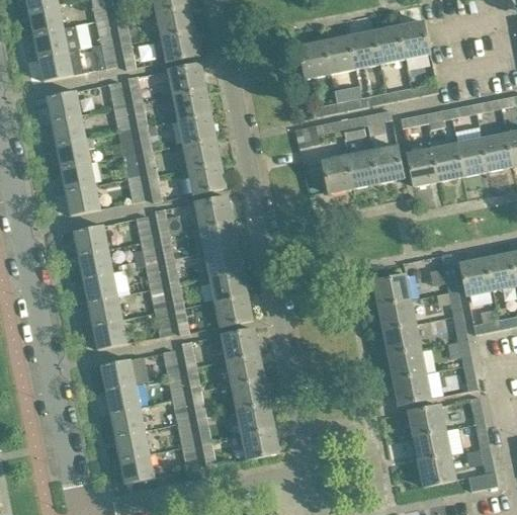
[(26,0),(28,9),(58,3),(57,0),(26,0)]
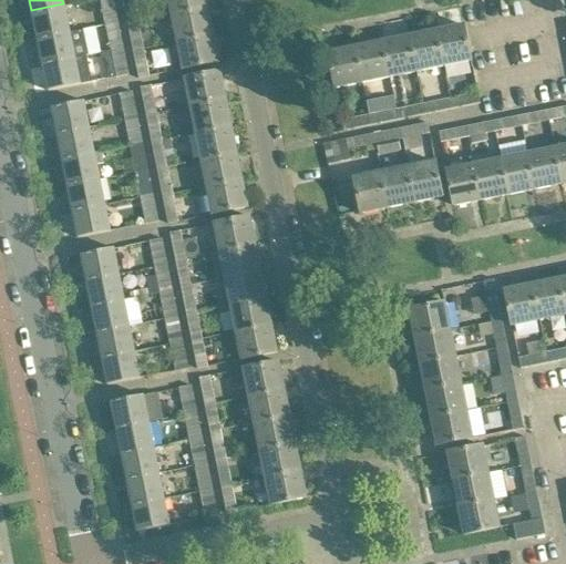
[(104,22),(115,20),(111,0),(100,0),(94,1),(98,20),(104,19),(104,22)]
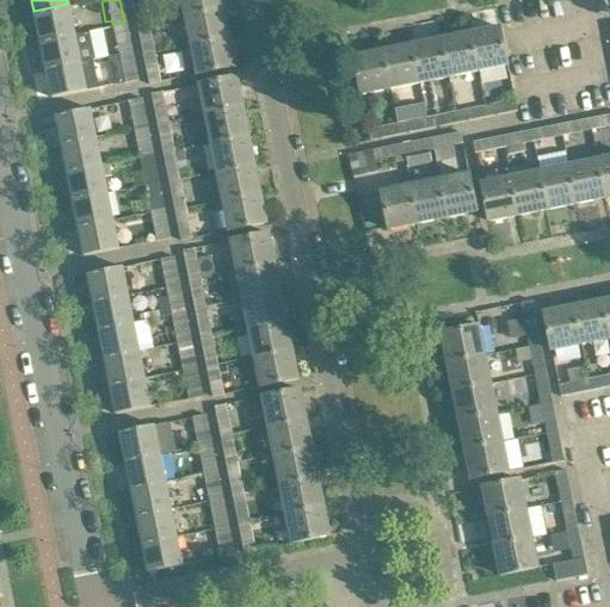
[(129,0),(134,23),(146,20),(142,0),(129,0)]
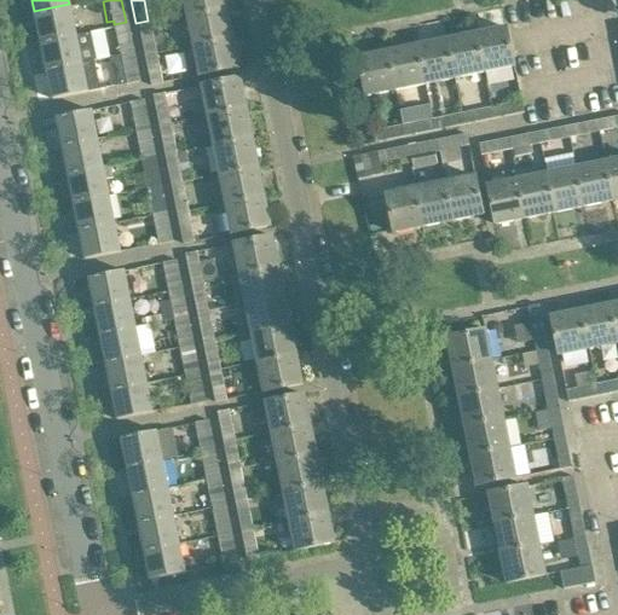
[(184,0),(186,13),(225,5),(224,0),(184,0)]
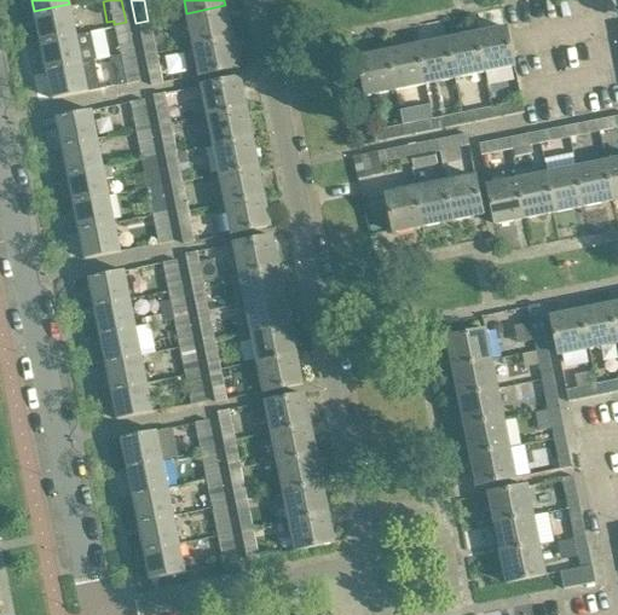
[(40,39),(75,32),(69,4),(34,11),(40,39)]
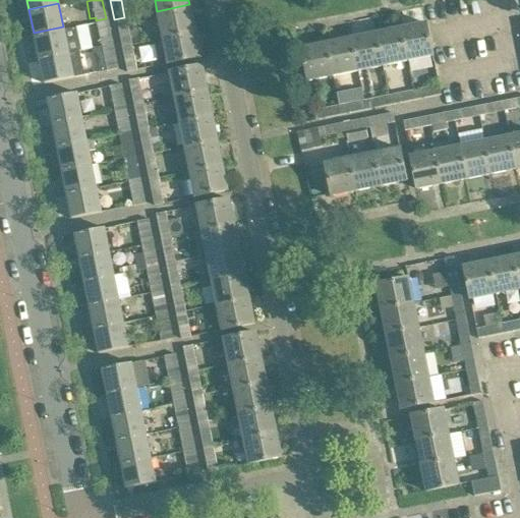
[(162,36),(194,29),(189,4),(157,11),(162,36)]
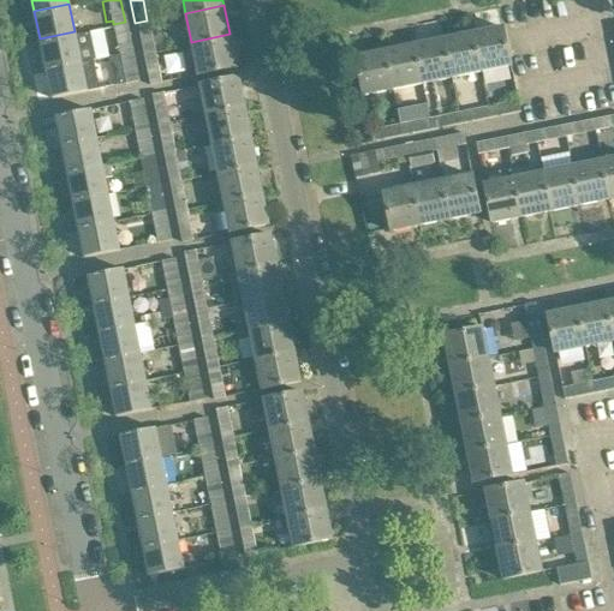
[(162,29),(149,31),(147,21),(135,23),(141,52),(153,49),(153,48),(166,46),(162,29)]
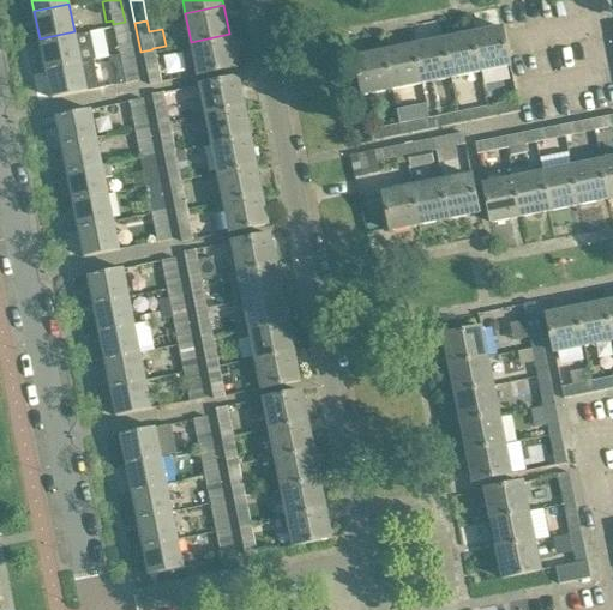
[(119,52),(131,49),(125,22),(113,24),(119,52)]
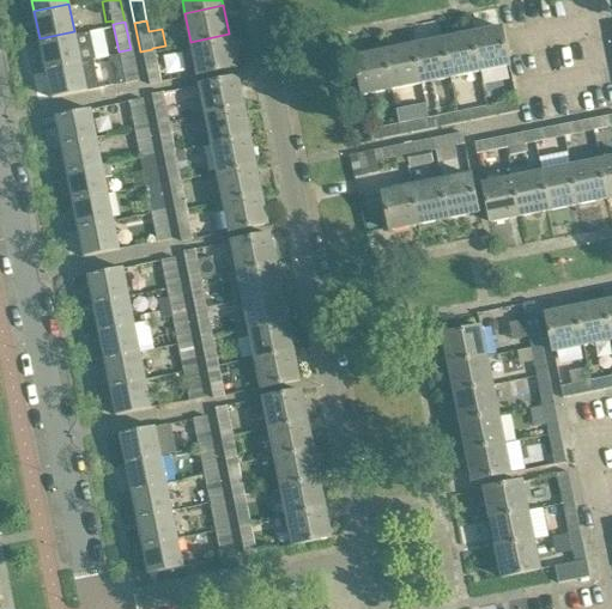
[(478,68),(508,62),(501,24),(471,30),(478,68)]
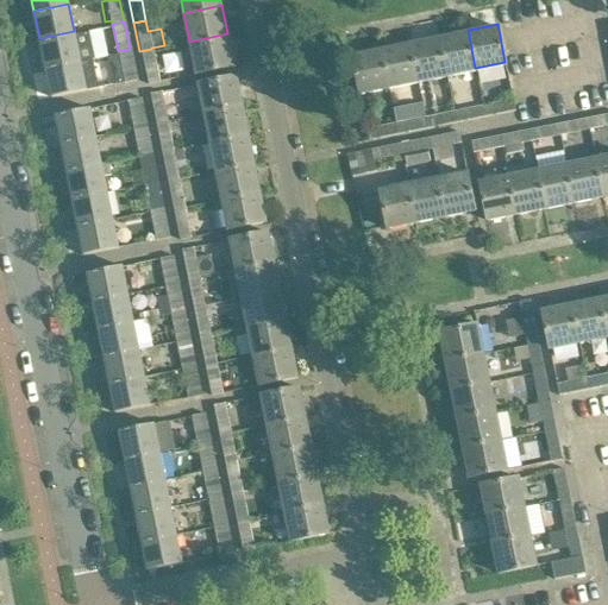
[(80,60),(80,57),(93,54),(88,30),(74,32),(74,31),(39,38),(44,67),(80,60)]
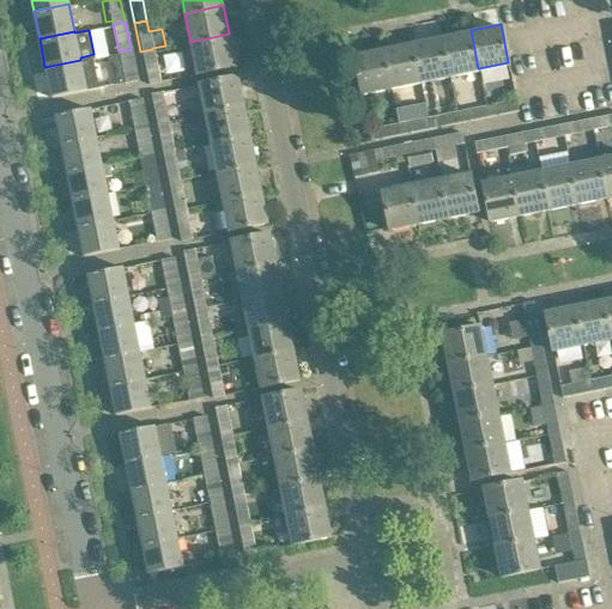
[(449,74),(478,68),(471,30),(442,36),(449,74)]
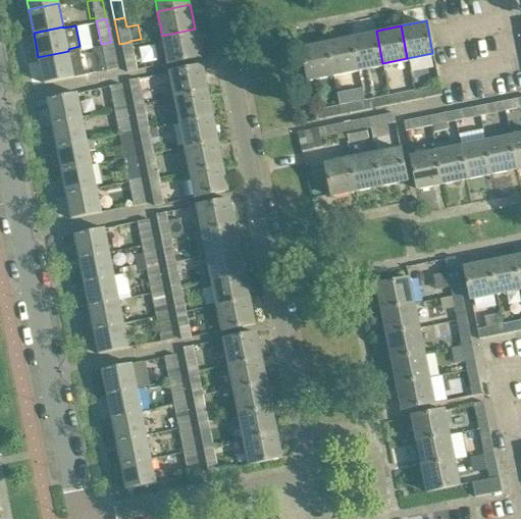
[(167,61),(200,54),(195,29),(162,36),(167,61)]
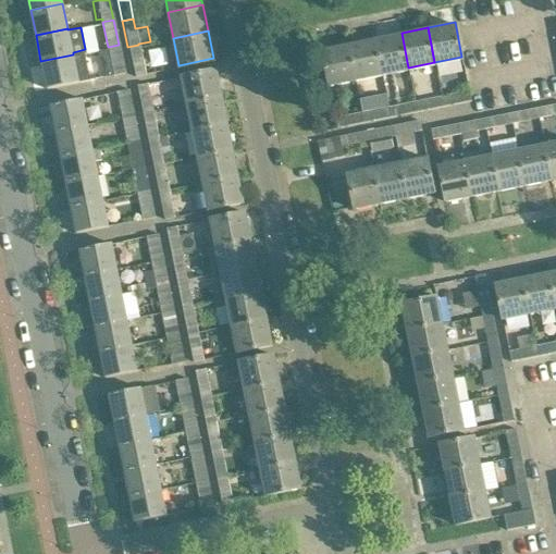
[(382,73),(408,68),(402,33),(374,38),(382,73)]
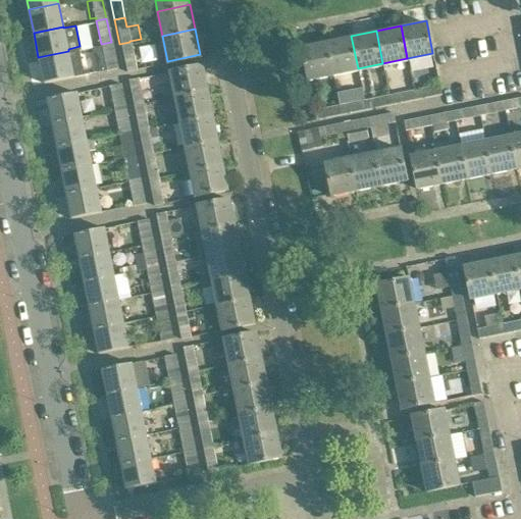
[(332,73),(358,68),(351,36),(326,41),(332,73)]
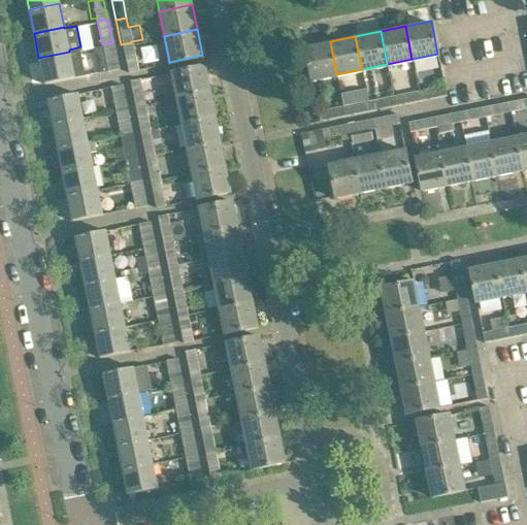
[(311,79),(336,74),(330,41),(304,46),(311,79)]
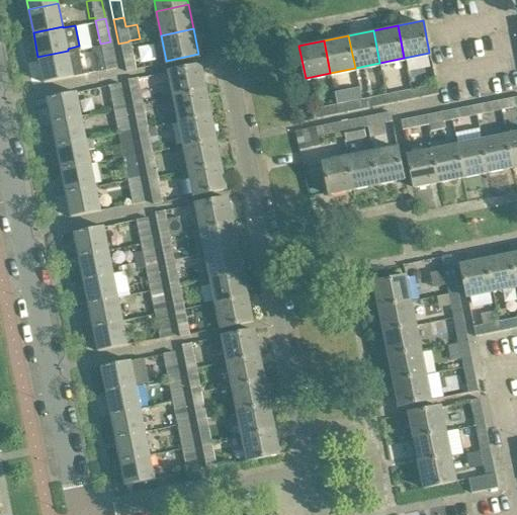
[(110,41),(100,44),(105,68),(115,66),(110,41)]
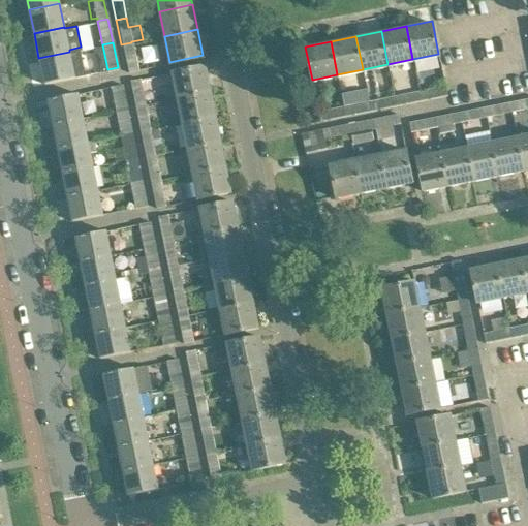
[(131,42),(121,44),(126,70),(136,68),(131,42)]
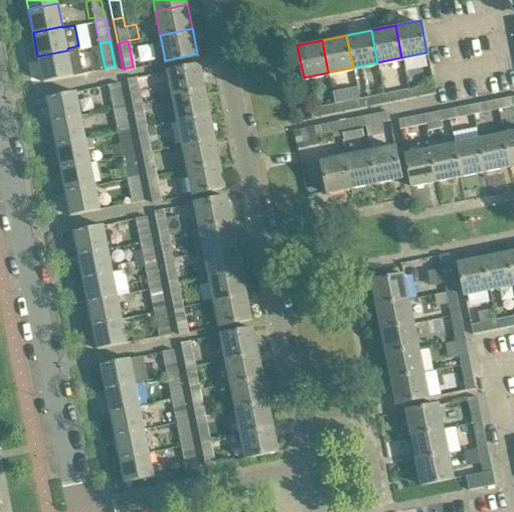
[(42,79),(62,75),(72,73),(67,50),(37,56),(42,79)]
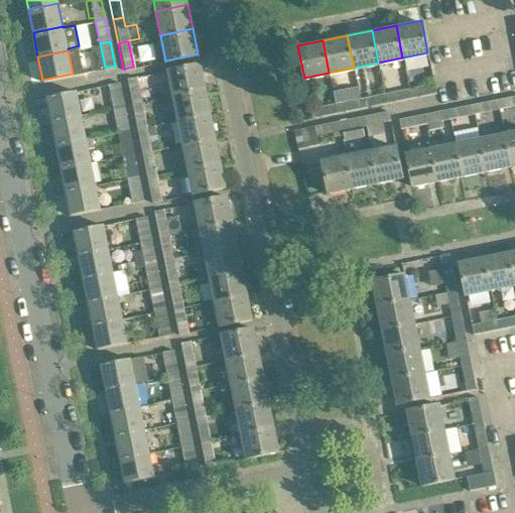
[(174,94),(205,88),(200,62),(169,69),(174,94)]
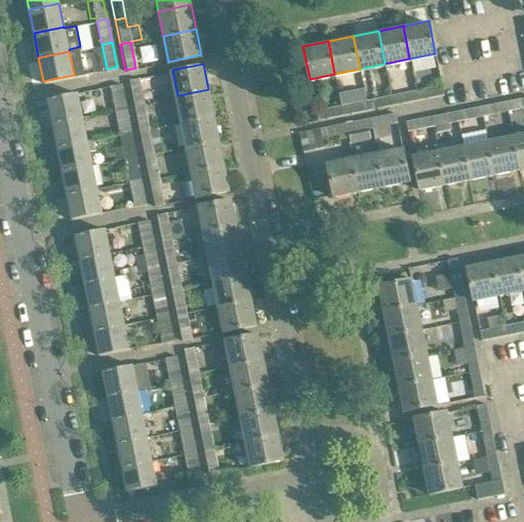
[(143,103),(143,102),(153,99),(148,75),(127,79),(132,105),(143,103)]
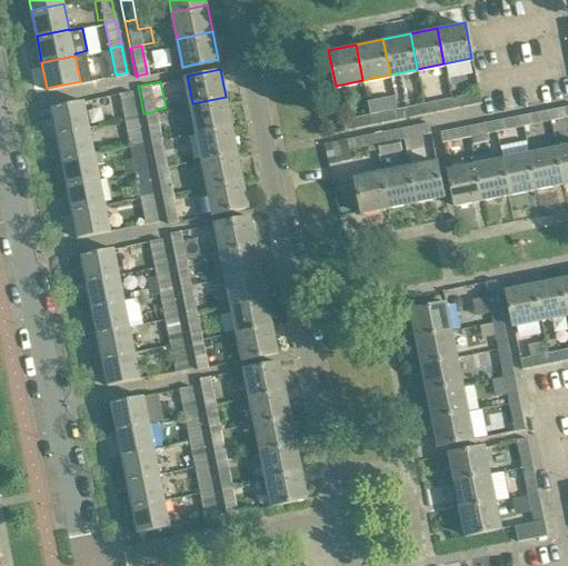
[(125,118),(135,116),(130,89),(119,91),(125,118)]
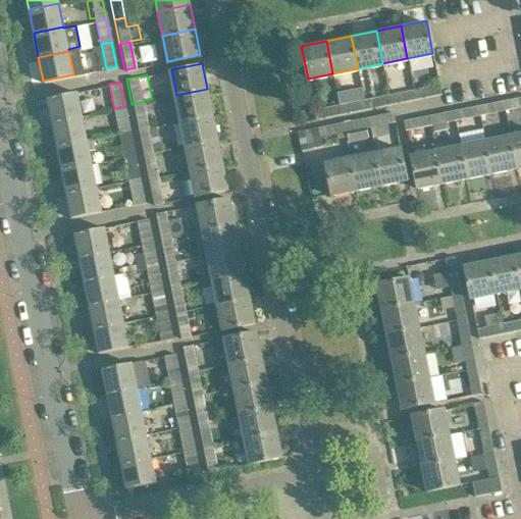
[(415,98),(421,97),(440,92),(439,83),(419,88),(413,89),(415,98)]
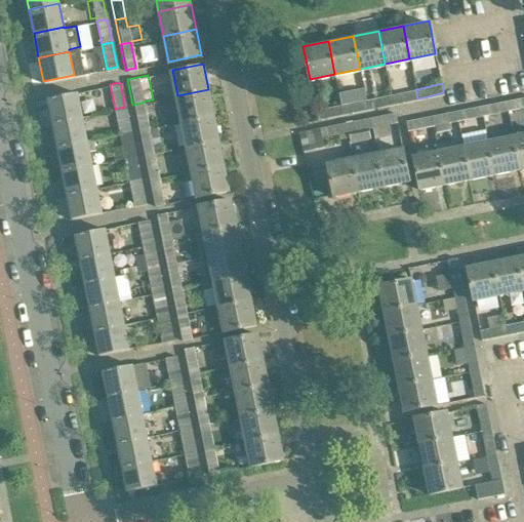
[(183,120),(213,114),(208,89),(177,95),(183,120)]
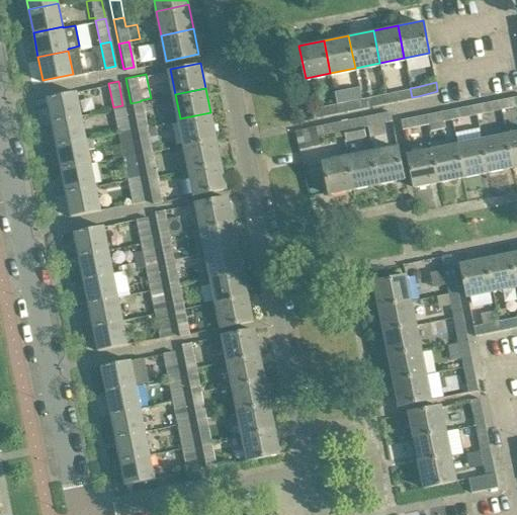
[(388,102),(412,97),(410,88),(385,93),(388,102)]
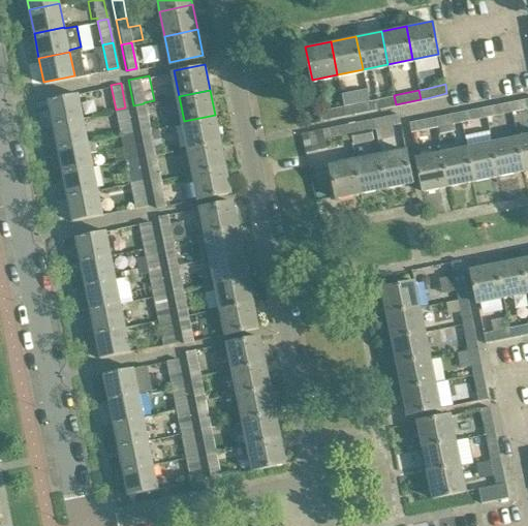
[(52,122),(83,116),(78,91),(47,97),(52,122)]
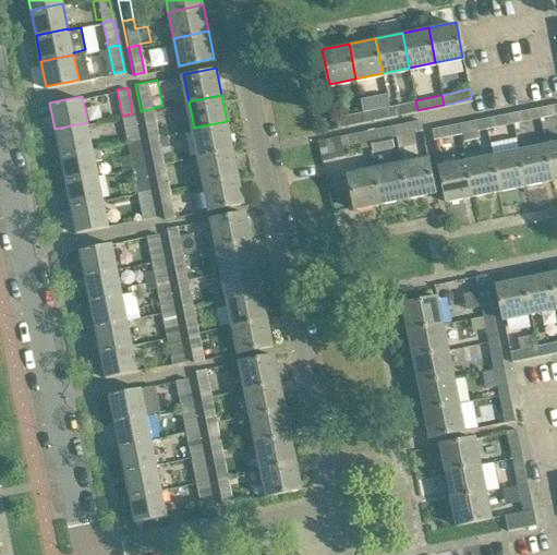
[(391,115),(418,110),(415,100),(389,105),(391,115)]
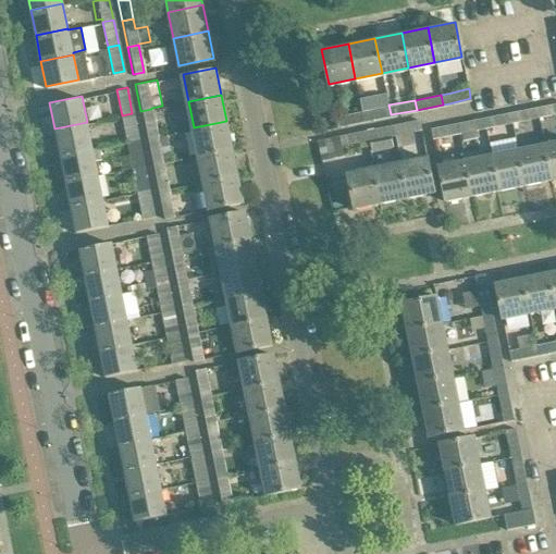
[(539,114),(544,113),(555,111),(555,100),(536,105),(539,114)]
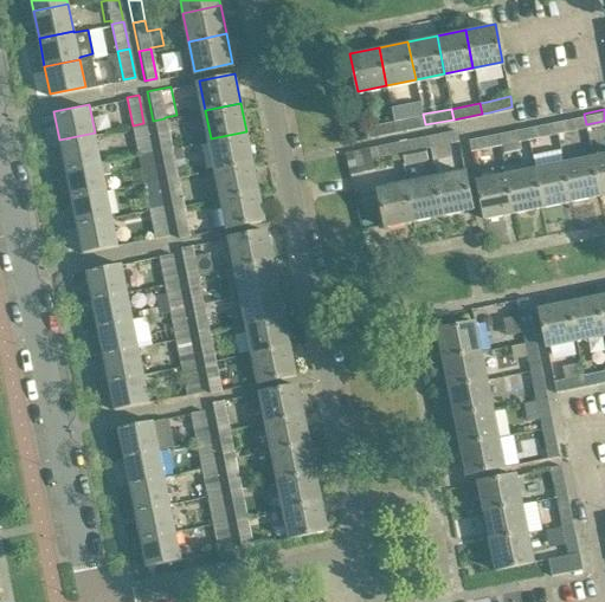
[(396,130),(425,124),(423,114),(393,120),(396,130)]
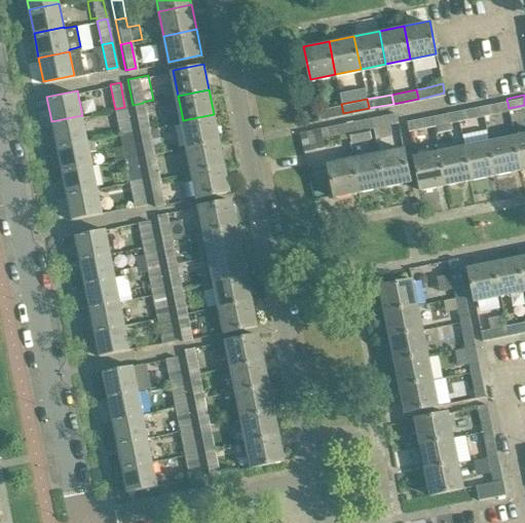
[(483,113),(509,108),(507,99),(481,104),(483,113)]
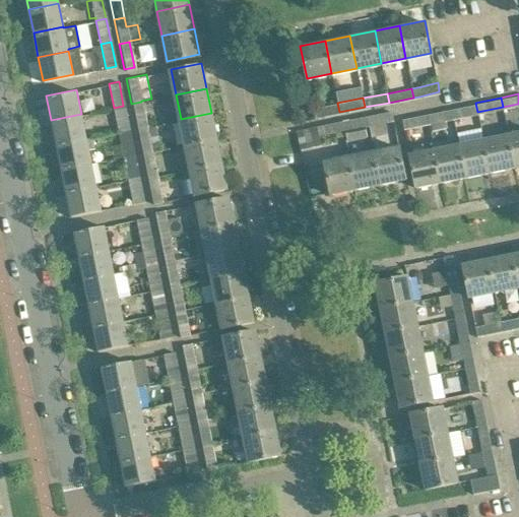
[(136,128),(146,126),(141,102),(131,104),(136,128)]
